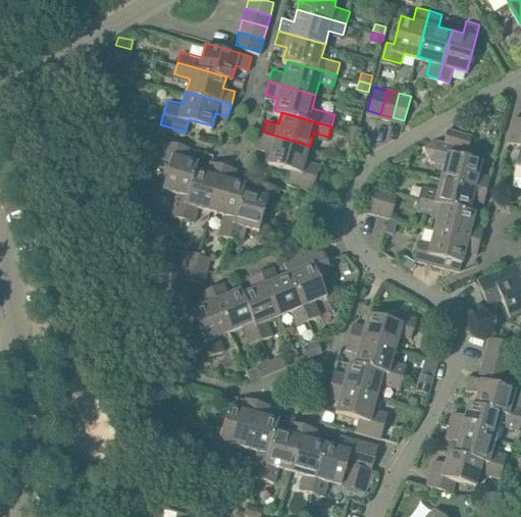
[(520,115),(515,114),(508,140),(520,143),(520,147),(516,163),(520,164),(520,115)]
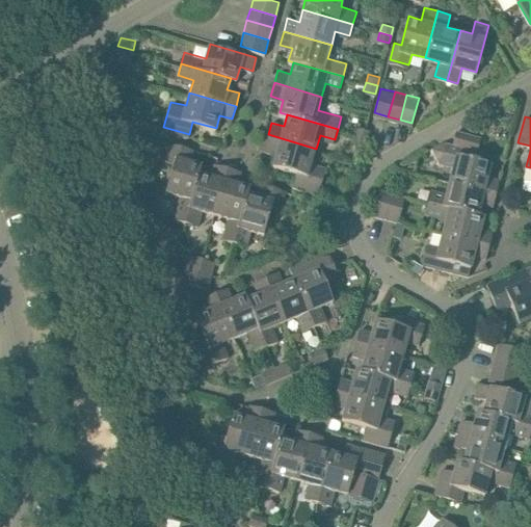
[(370,128),(366,127),(359,125),(355,134),(367,137),(370,128)]
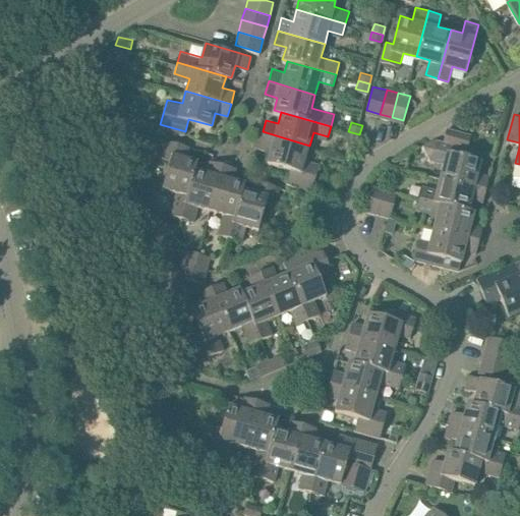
[(486,187),(489,174),(477,171),(481,159),(462,154),(464,147),(467,148),(471,132),(447,126),(443,140),(437,138),(432,158),(445,162),(442,176),(486,187)]
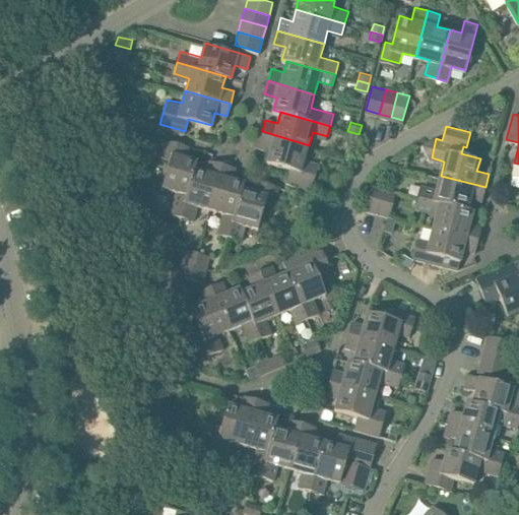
[(305,158),(309,145),(262,131),(258,145),(270,149),(267,162),(289,168),(286,180),(312,187),(319,163),(305,158)]
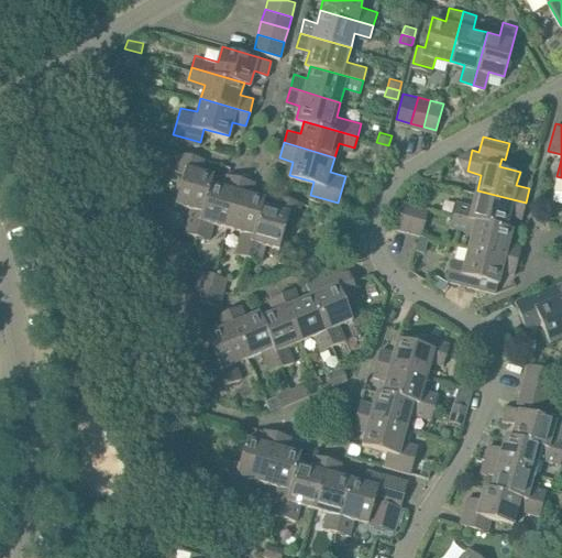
[(386,153),(388,145),(376,142),(374,150),(386,153)]
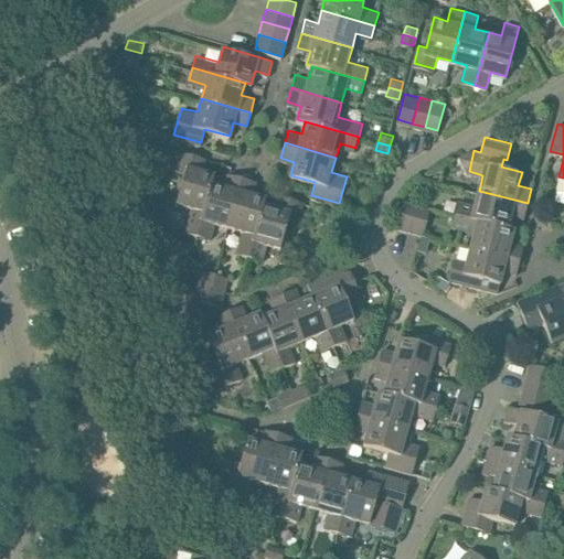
[(201,169),(205,157),(182,150),(177,170),(184,172),(177,202),(192,206),(185,230),(197,234),(212,182),(214,173),(201,169)]
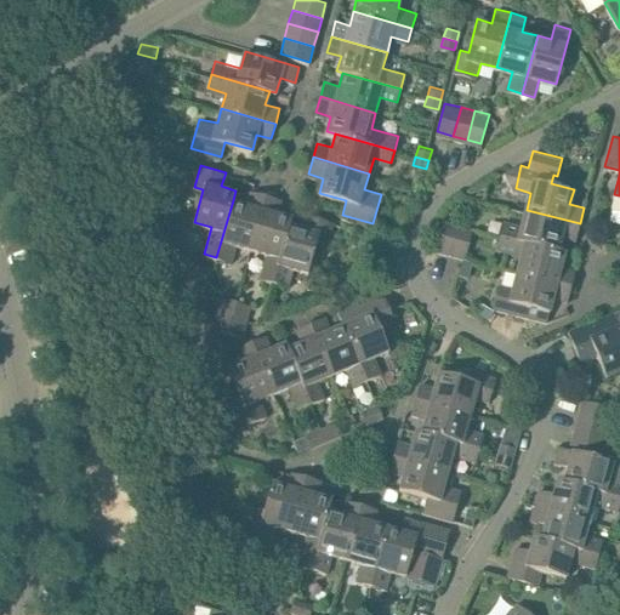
[(267,194),(252,189),(251,189),(246,204),(233,200),(216,257),(231,261),(237,243),(252,248),(267,194)]
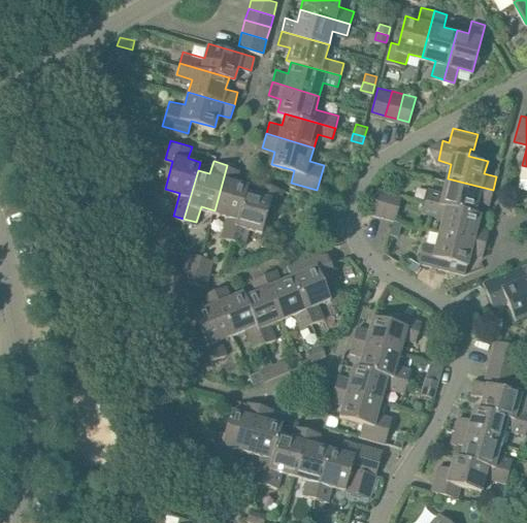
[(236,181),(237,174),(239,168),(227,165),(215,210),(227,214),(222,235),(233,238),(246,190),(249,184),(236,181)]
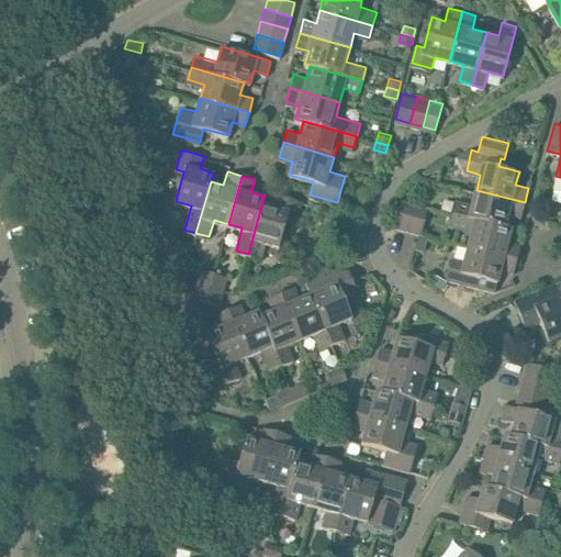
[(522,215),(525,202),(477,190),(472,203),(457,199),(453,212),(505,225),(508,212),(522,215)]
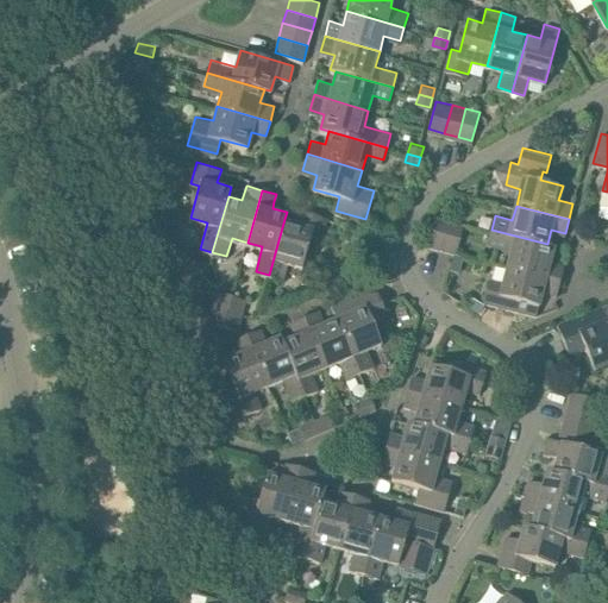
[(321,237),(326,215),(302,208),(298,223),(284,219),(269,275),(282,278),(287,262),(302,267),(312,234),(321,237)]
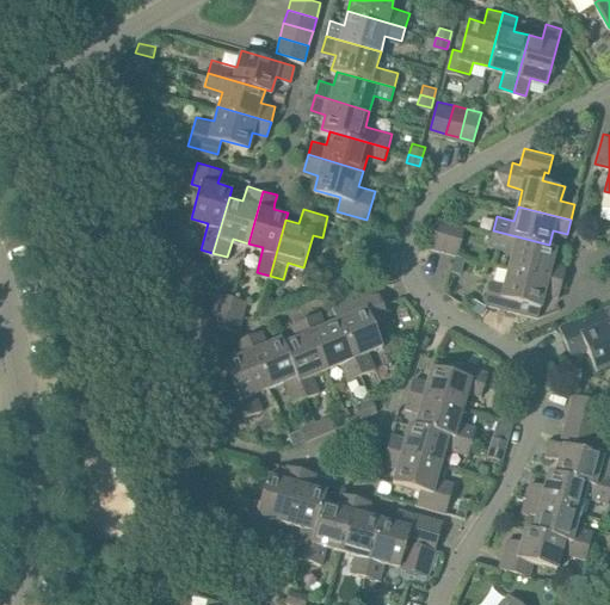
[(444,248),(451,218),(436,215),(427,244),(444,248)]
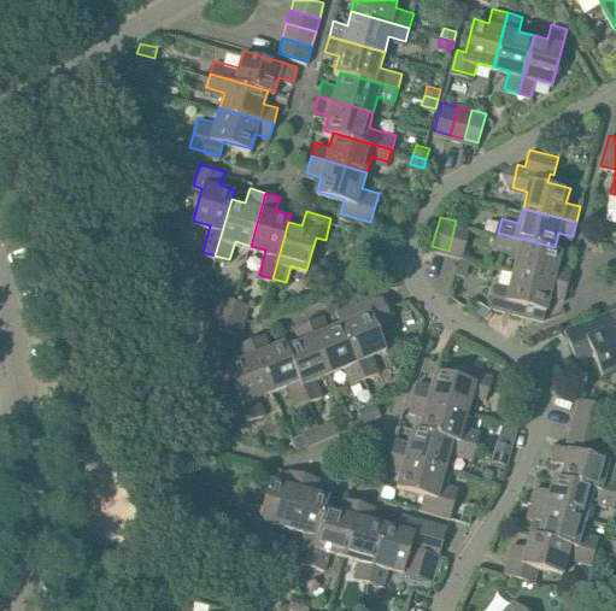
[(449,251),(461,253),(463,254),(470,224),(456,221),(449,251)]
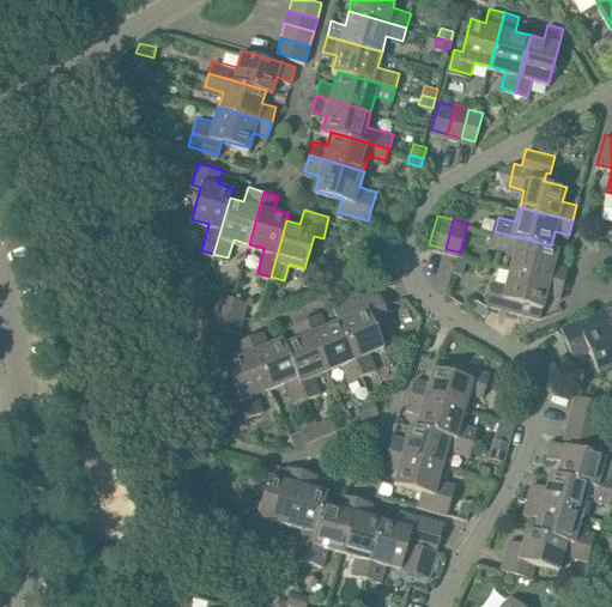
[(558,247),(551,246),(495,231),(491,243),(515,250),(510,266),(564,280),(569,265),(555,261),(558,247)]
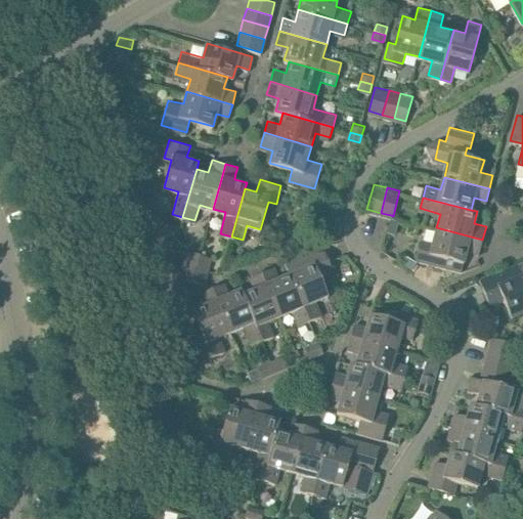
[(479,253),(482,240),(436,227),(433,242),(421,239),(416,258),(462,270),(464,262),(467,249),(479,253)]
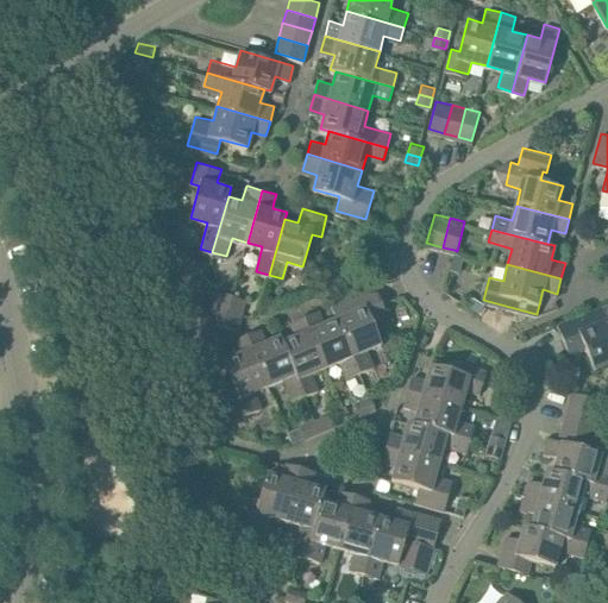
[(224,283),(221,290),(231,293),(232,286),(224,283)]
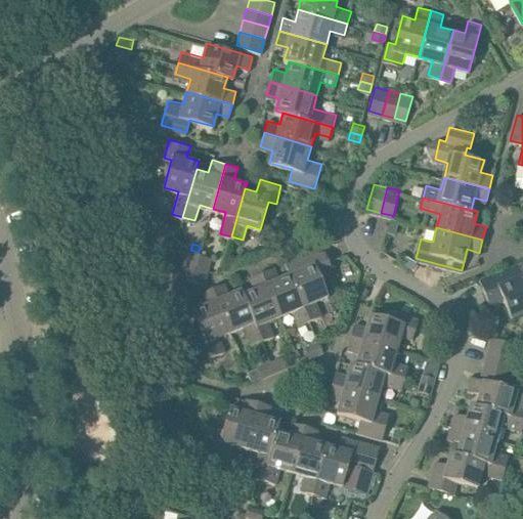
[(335,273),(323,246),(323,245),(286,261),(290,272),(309,319),(321,314),(315,300),(329,295),(321,278),(335,273)]
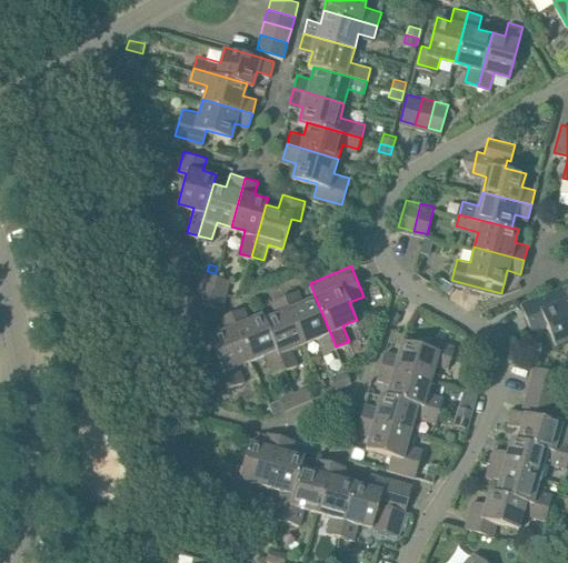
[(230,278),(225,275),(216,273),(207,271),(203,270),(199,284),(227,291),(230,278)]
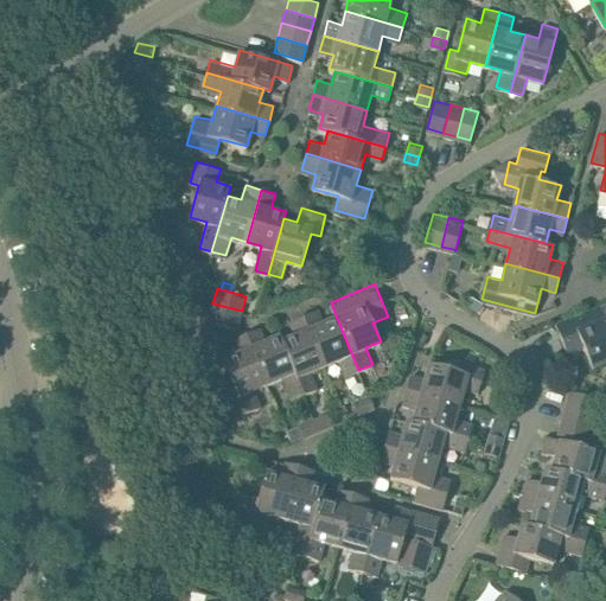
[(465,301),(465,302),(477,309),(479,307),(483,301),(470,294),(465,301)]
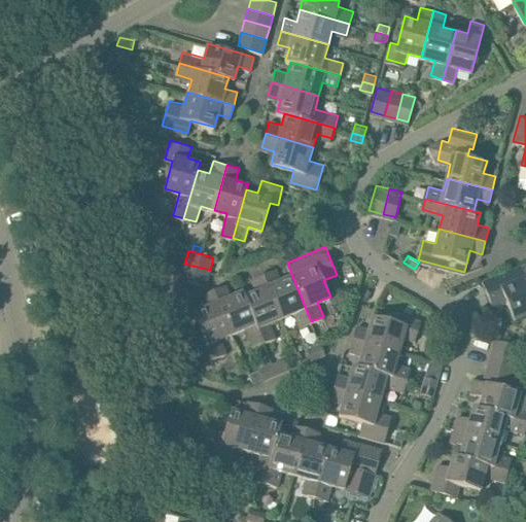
[(206,283),(210,270),(184,264),(181,276),(206,283)]
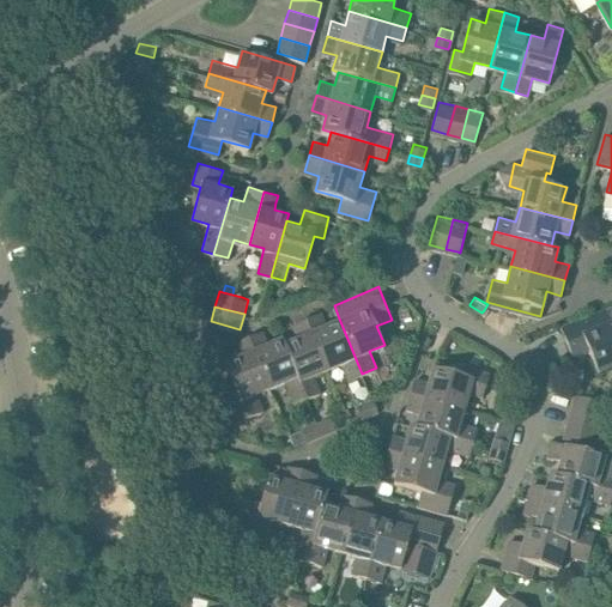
[(599,370),(611,364),(611,322),(605,307),(562,325),(574,356),(589,348),(599,370)]
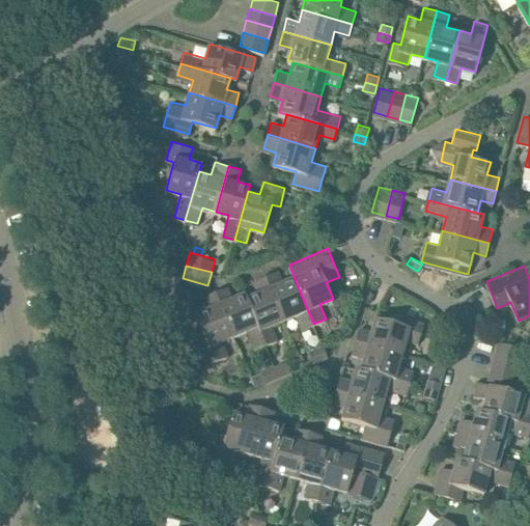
[(313,324),(294,276),(283,281),(278,269),(266,274),(284,320),(298,313),(303,328),(313,324)]
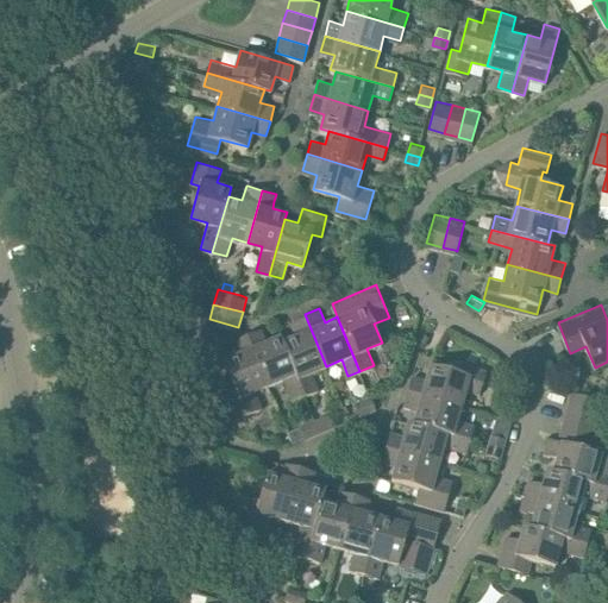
[(313,371),(326,366),(305,314),(290,321),(296,334),(283,339),(306,394),(320,388),(313,371)]
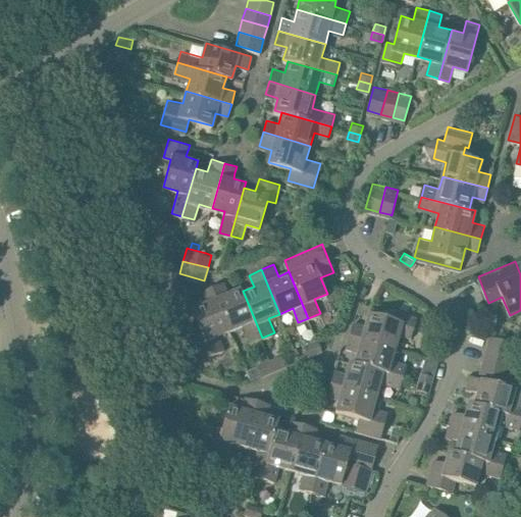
[(262,338),(243,291),(241,287),(228,292),(224,280),(212,286),(230,329),(243,324),(251,343),(262,338)]
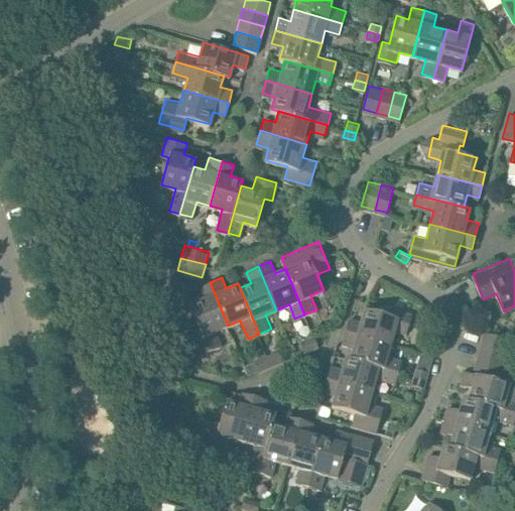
[(217,331),(228,326),(210,282),(198,287),(202,298),(190,303),(200,326),(188,331),(199,354),(222,344),(217,331)]
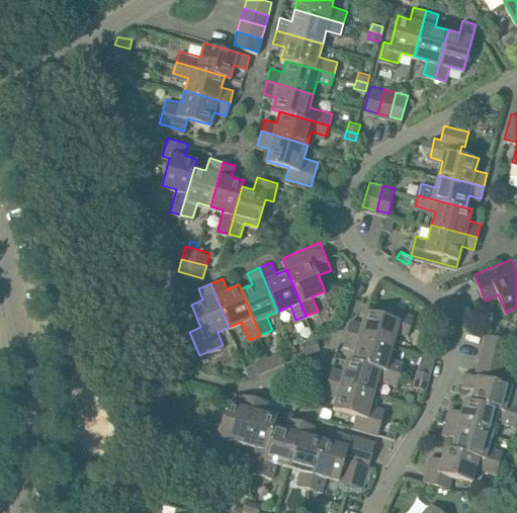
[(396,330),(408,333),(414,314),(388,307),(384,314),(366,309),(362,322),(351,318),(347,331),(392,343),(396,330)]
